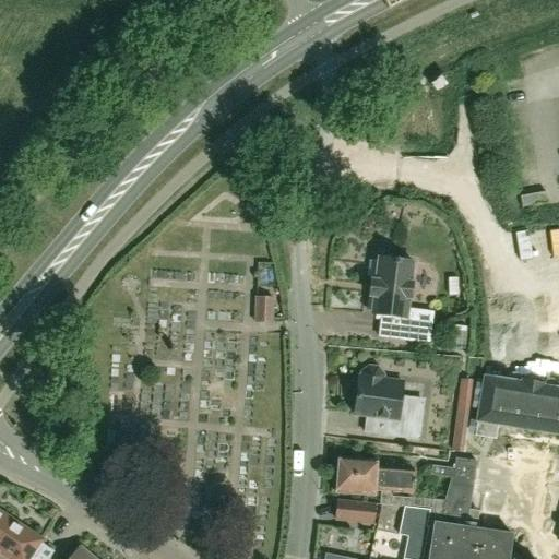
[(548,204),(546,193),(520,198),(522,209),(548,204)]
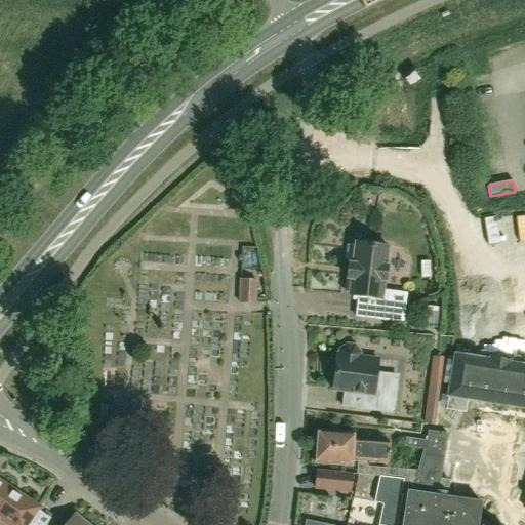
[(386,267),(388,248),(355,244),(355,245),(351,245),(349,261),(353,263),(352,265),(349,265),(347,280),(350,281),(349,296),(376,299),(374,320),(403,323),(406,295),(382,292),(384,282),(385,282),(387,267),(386,267)]
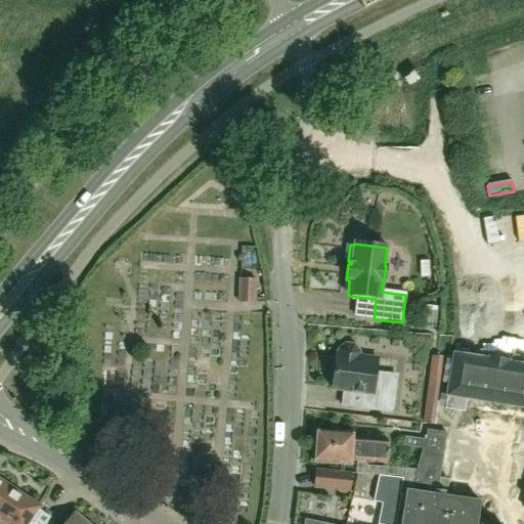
[(254,303),(255,280),(241,280),(239,303),(254,303)]
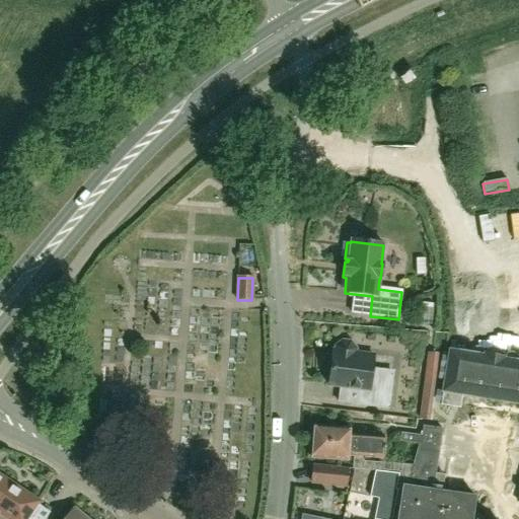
[(359,390),(357,405),(389,410),(393,375),(371,372),(373,356),(355,354),(354,349),(351,345),(346,343),(341,344),(337,347),(335,352),(332,351),(328,386),(341,387),(359,390)]
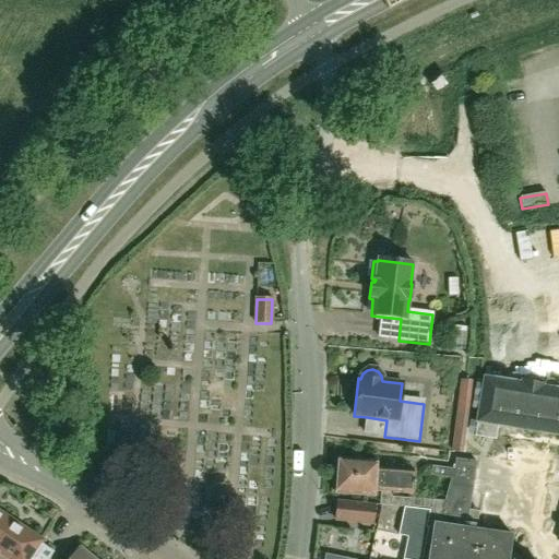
[(497,427),(558,437),(558,389),(543,387),(544,384),(520,380),(520,383),(482,377),(474,424),(477,424),(475,437),(494,440),(495,440),(497,427)]
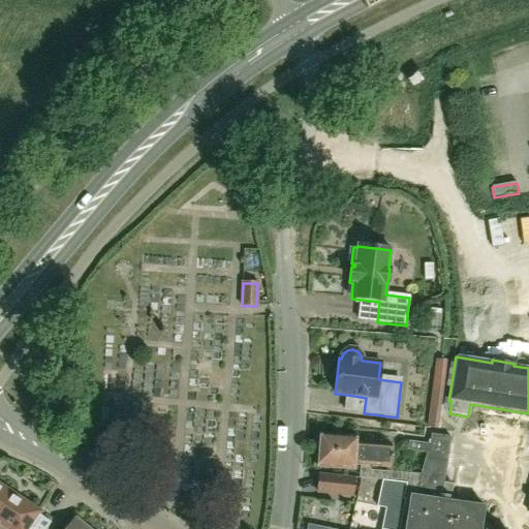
[(319,435),(317,467),(353,470),(354,465),(391,468),(393,446),(355,444),(356,437),(319,435)]
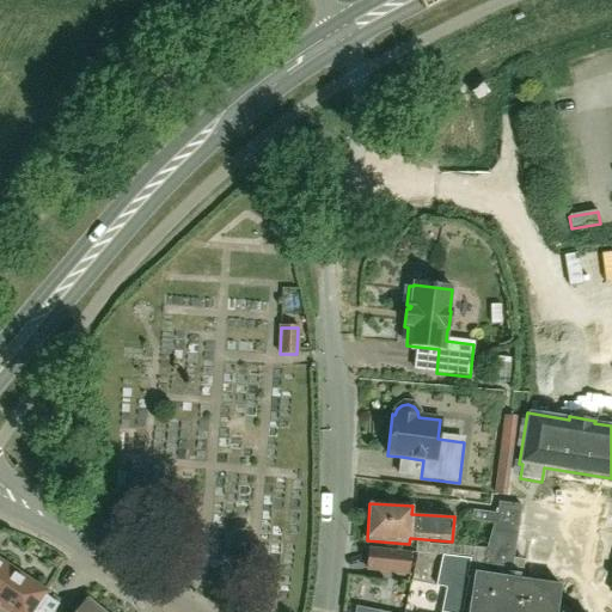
[(499,503),(497,515),(473,510),(471,521),(494,525),(482,564),(499,567),(499,571),(521,575),(524,561),(513,560),(521,507),(499,503)]
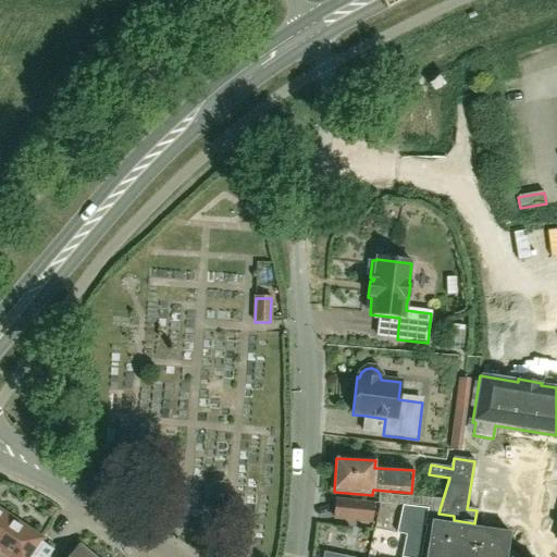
[(334,519),(371,522),(373,505),(336,500),(334,519)]
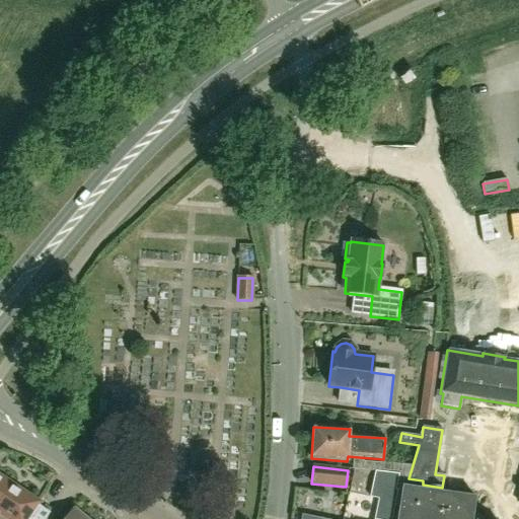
[(387,518),(395,474),(375,472),(370,498),(378,499),(373,518),(387,518)]
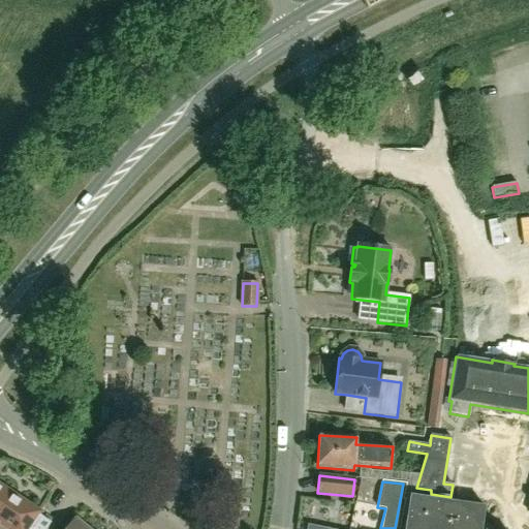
[(0,523),(8,528),(28,528),(29,527),(31,528),(45,528),(51,523),(38,515),(39,512),(0,485),(0,523)]
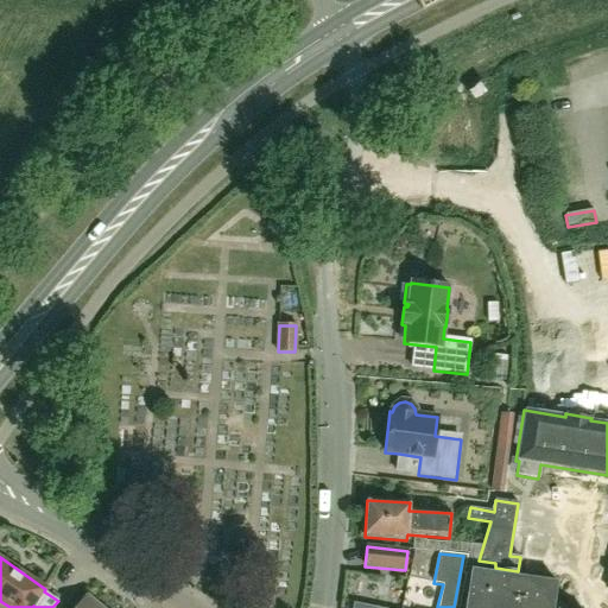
[(552,607),(557,583),(472,570),(464,607),(552,607)]
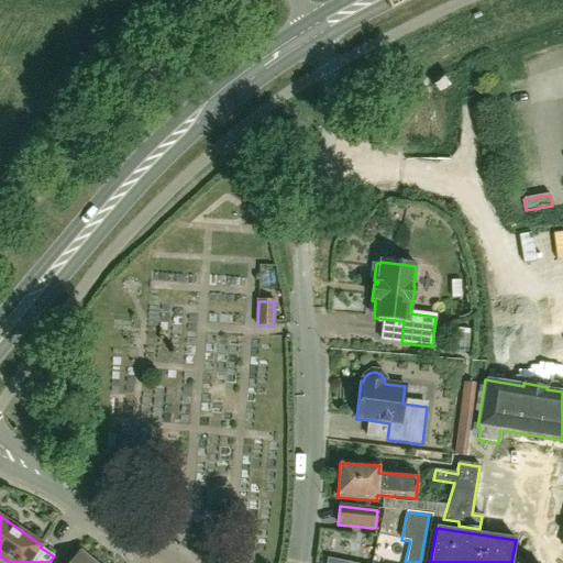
[(91,562),(79,553),(70,562),(91,562)]
